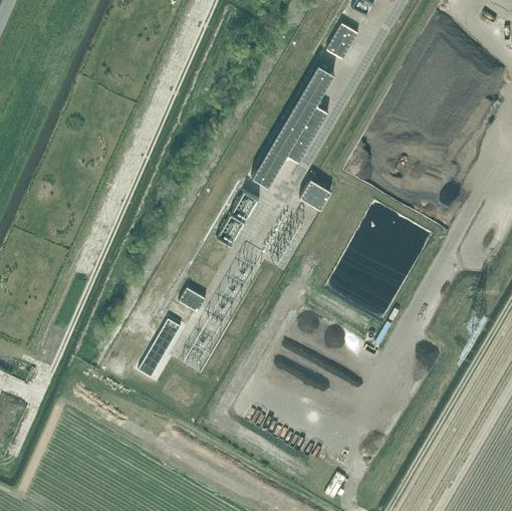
[(370,2),(367,8),(376,12),(379,6),(370,2)]
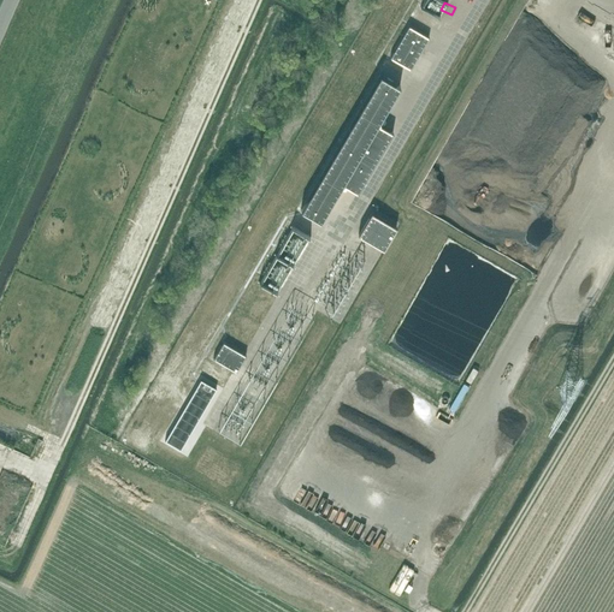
[(413,72),(431,40),(411,29),(393,61),(413,72)]
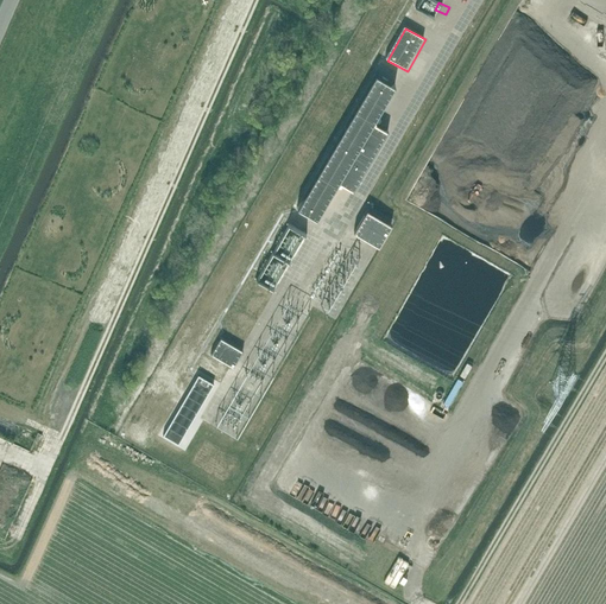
[(298,210),(319,221),(340,184),(354,192),(390,133),(376,125),(397,88),(378,76),(298,210)]
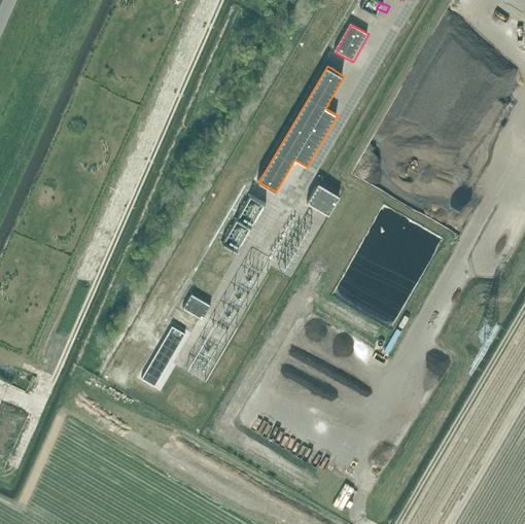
[(329,216),(341,197),(319,184),(309,204),(329,216)]
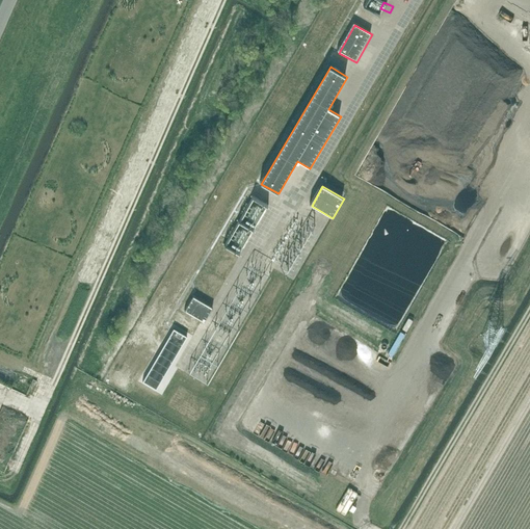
[(257,222),(264,227),(275,206),(268,201),(257,222)]
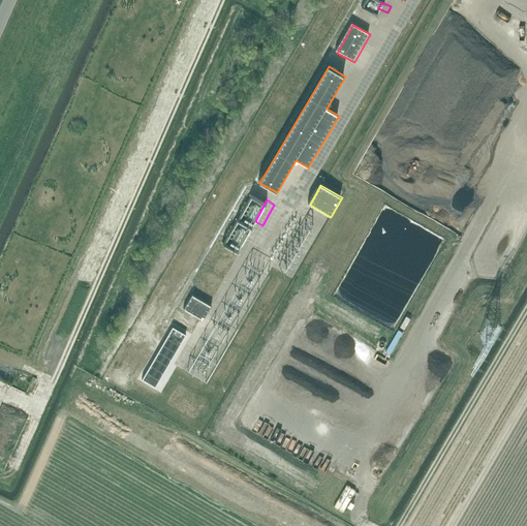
[(205,322),(213,308),(193,297),(185,311),(205,322)]
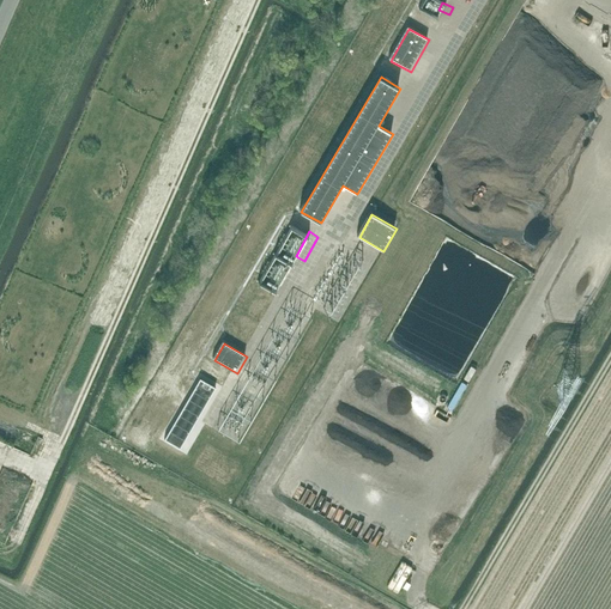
[(494,393),(498,379),(494,377),(488,390),(494,393)]
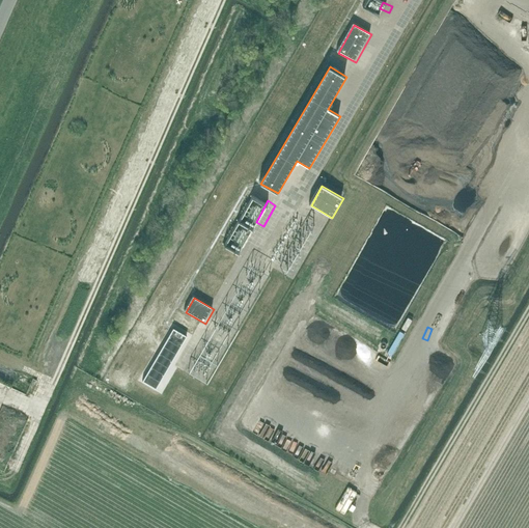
[(175,330),(144,383),(158,390),(189,337),(175,330)]
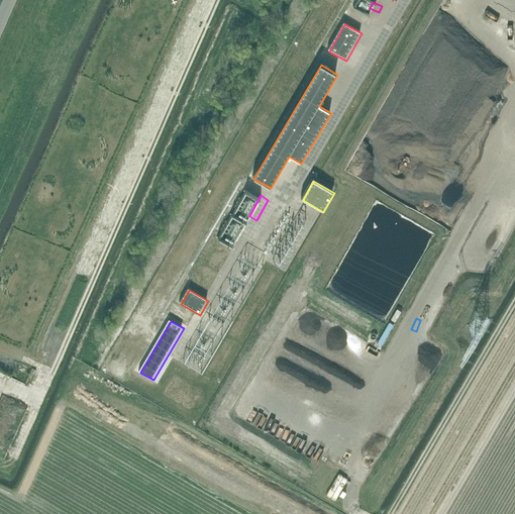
[(337,461),(347,468),(354,455),(344,449),(337,461)]
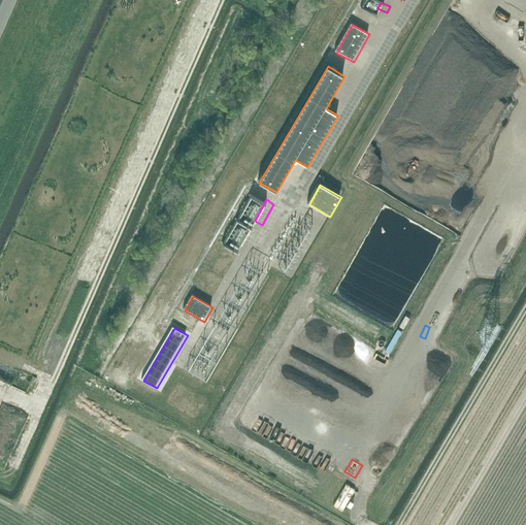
[(359,489),(365,480),(360,477),(355,486),(359,489)]
